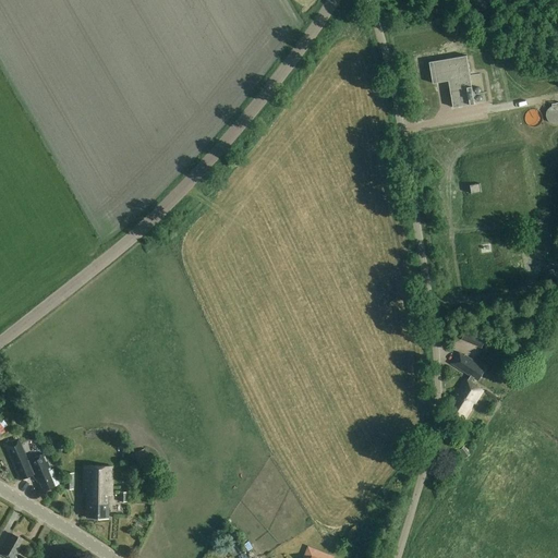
[(468,56),(429,62),(434,84),(449,81),(453,107),(477,104),(486,101),(481,73),(471,75),(468,56)]
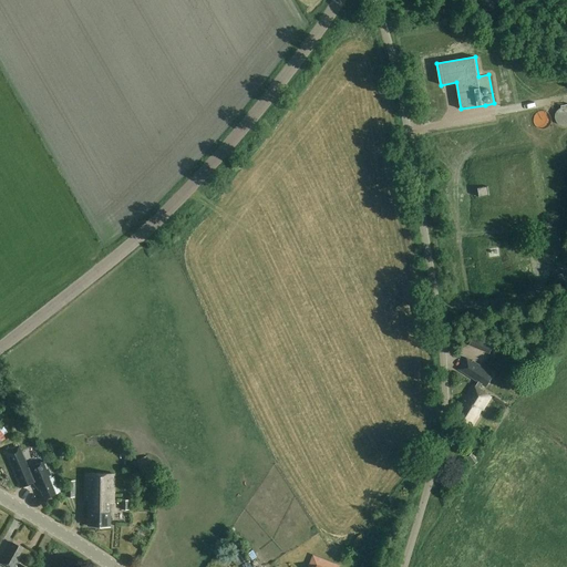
[(565,126),(566,126),(566,125),(566,107),(564,107),(563,107),(560,109),(559,109),(558,110),(557,111),(556,112),(556,113),(555,115),(555,117),(555,119),(556,121),(557,123),(558,124),(560,125),(562,125),(563,126),(565,126)]
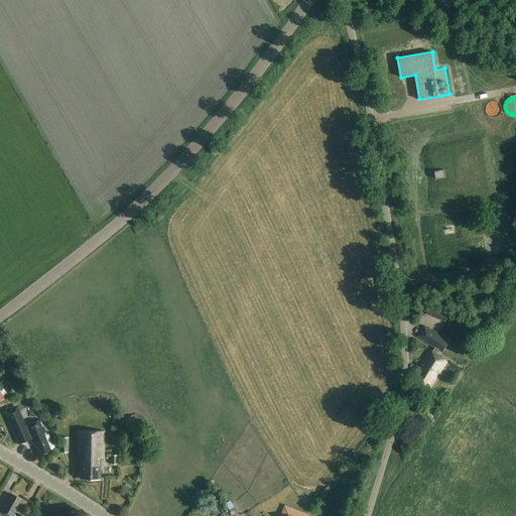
[(494,118),(495,118),(497,117),(498,117),(499,116),(500,115),(501,113),(501,112),(502,111),(502,110),(502,108),(501,107),(501,106),(500,104),(499,103),(497,102),(495,102),(494,101),(492,101),(491,102),(490,102),(489,103),(487,104),(487,105),(486,107),(486,108),(485,110),(486,111),(486,113),(487,115),(489,116),(491,117),(492,118),(494,118)]
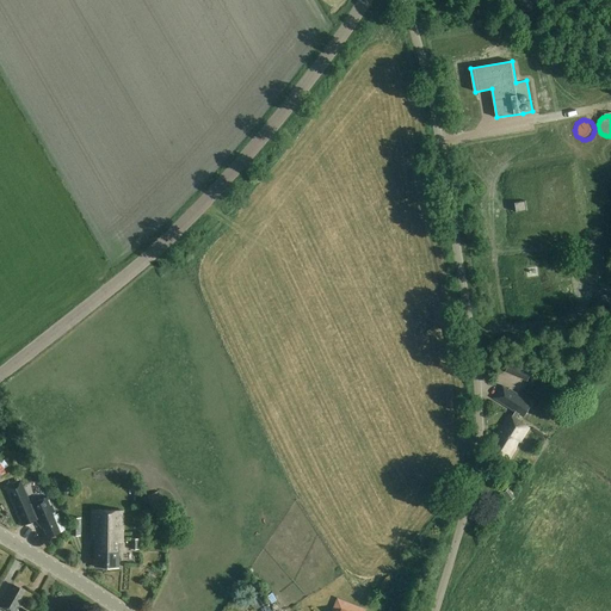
[(516,203),(517,213),(528,211),(525,202),(516,203)]
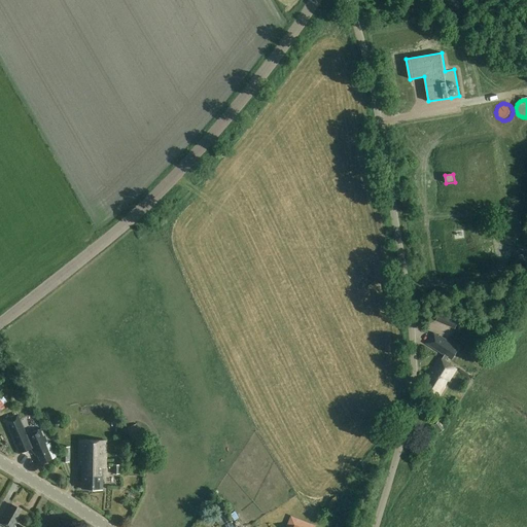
[(436,176),(426,177),(427,186),(437,184),(436,176)]
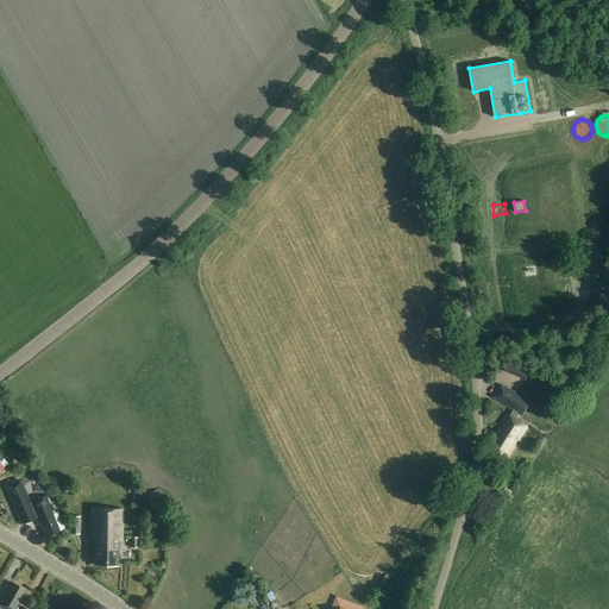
[(174,265),(167,272),(173,277),(179,270),(174,265)]
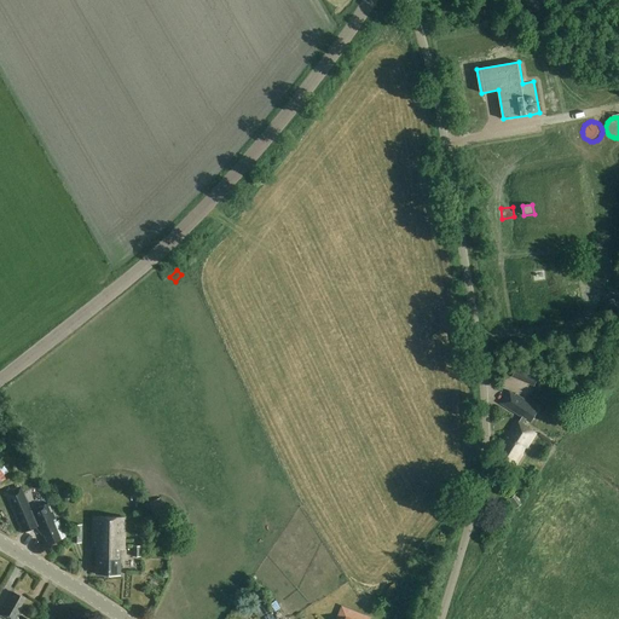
[(534,386),(539,374),(516,365),(512,377),(534,386)]
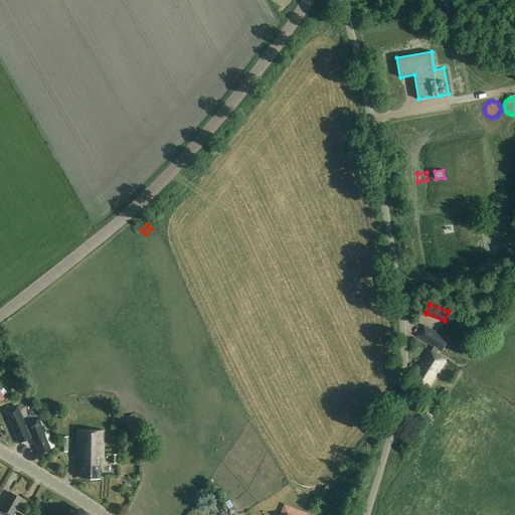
[(431,349),(412,375),(428,385),(435,376),(432,374),(436,369),(438,371),(446,359),(435,352),(445,337),(428,327),(428,328),(422,325),(415,336),(434,347),(433,350),(431,349)]
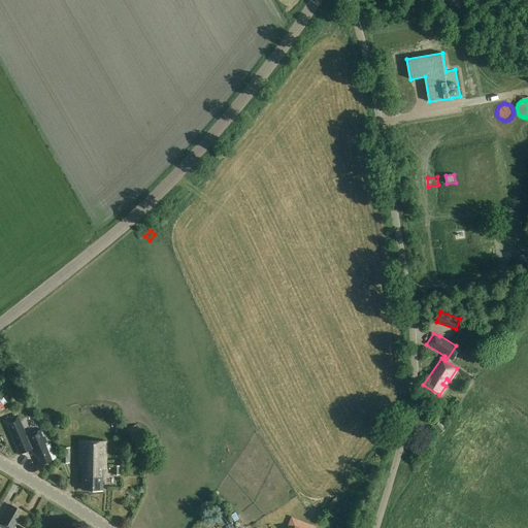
[(17,414),(2,420),(4,424),(9,436),(19,455),(31,450),(32,449),(27,436),(17,414)]
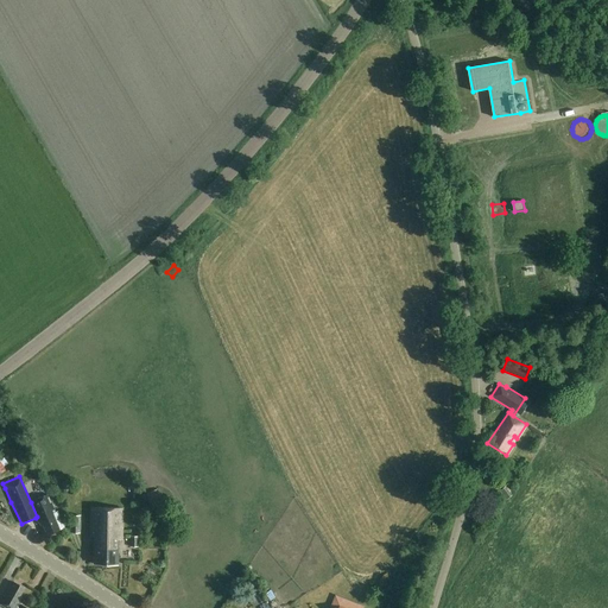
[(56,515),(48,495),(31,502),(37,517),(36,518),(38,524),(40,523),(46,536),(64,529),(58,514),(56,515)]
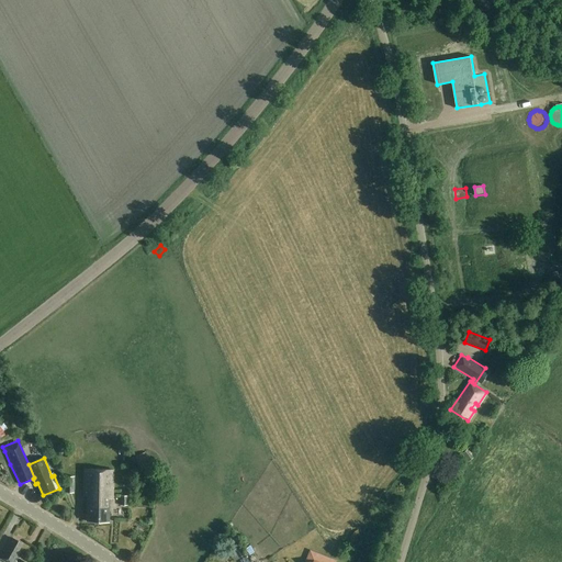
[(113,462),(119,476),(127,473),(122,459),(113,462)]
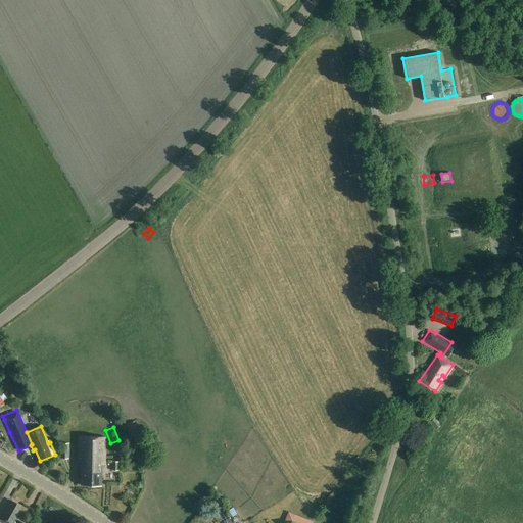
[(77,462),(79,462),(81,462),(80,485),(82,485),(101,486),(101,473),(101,464),(105,464),(105,437),(79,437),(78,437),(77,462)]
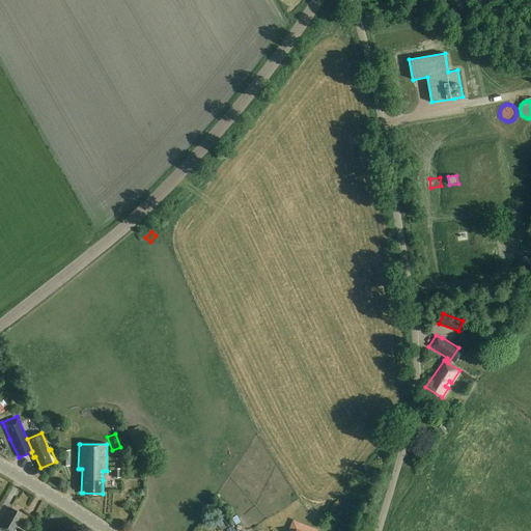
[(267,504),(278,497),(274,490),(262,497),(267,504)]
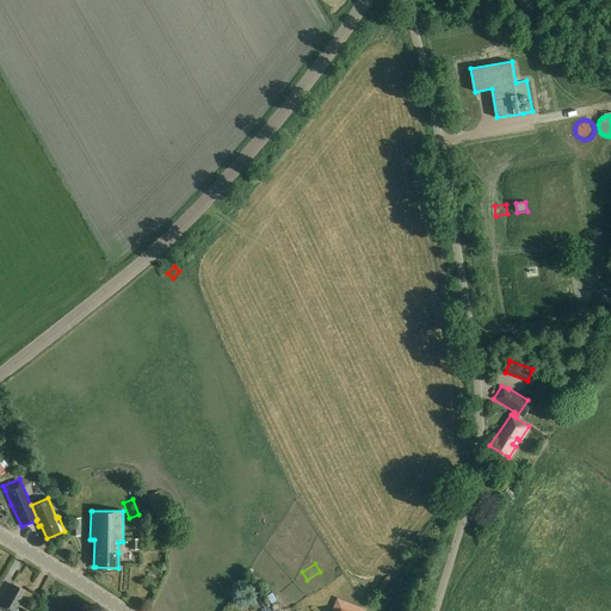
[(298,590),(307,585),(297,568),(289,573),(298,590)]
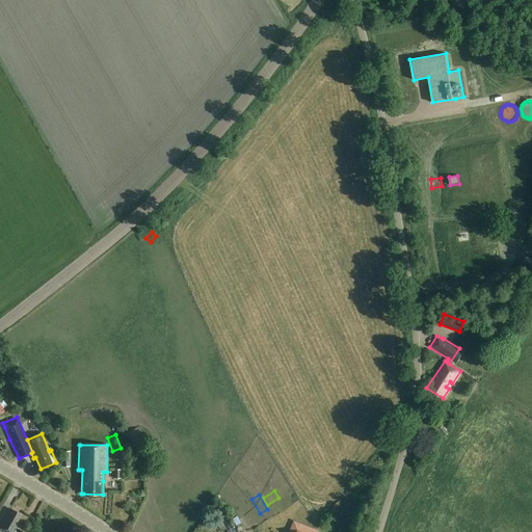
[(276,500),(271,503),(276,512),(282,510),(276,500)]
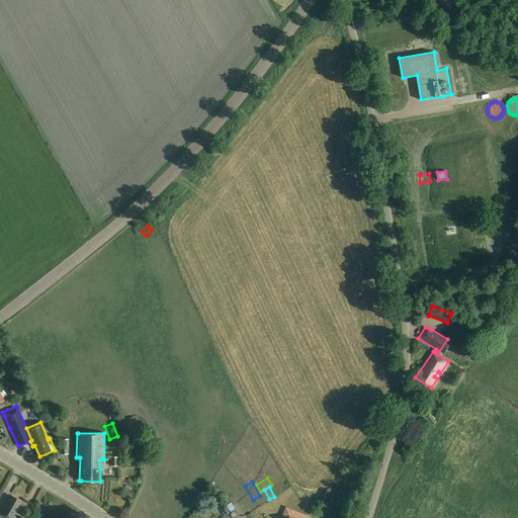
[(21,502),(12,497),(10,501),(8,500),(4,508),(3,507),(0,513),(0,514),(6,517),(22,517),(16,514),(19,510),(17,509),(21,502)]
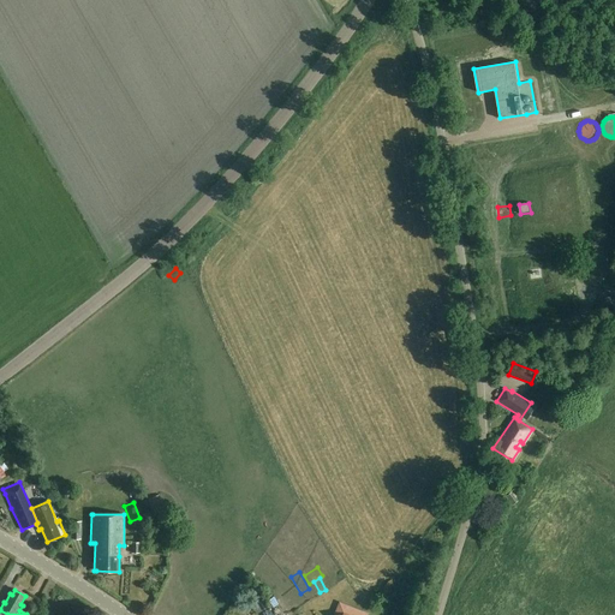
[(274,607),(279,604),(276,601),(274,597),(273,598),(269,601),(274,607)]
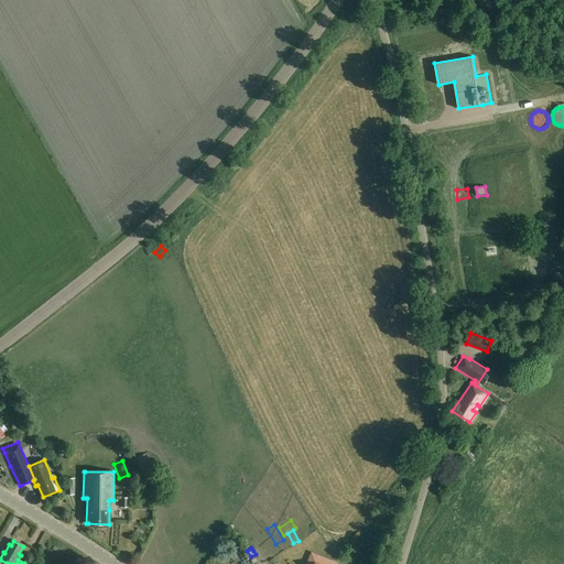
[(235,550),(229,553),(234,563),(239,561),(235,550)]
